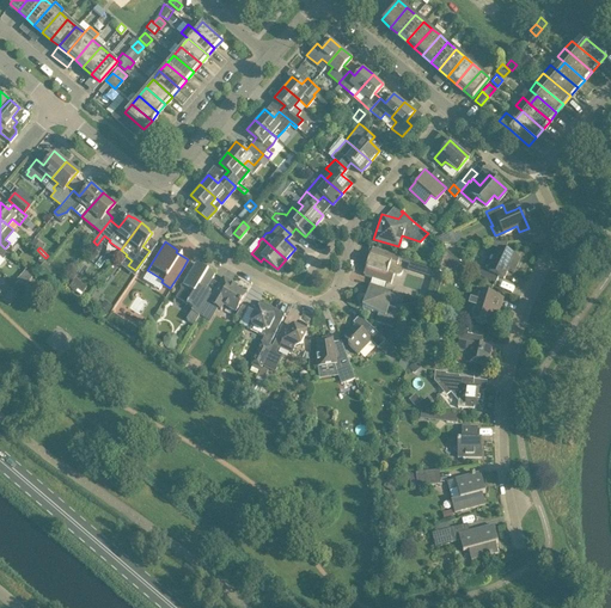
[(399,255),(388,251),(377,247),(374,255),(374,256),(370,257),(368,257),(364,271),(362,271),(362,272),(390,282),(393,271),(396,272),(398,272),(401,271),(402,269),(401,266),(399,264),(396,263),(399,255)]
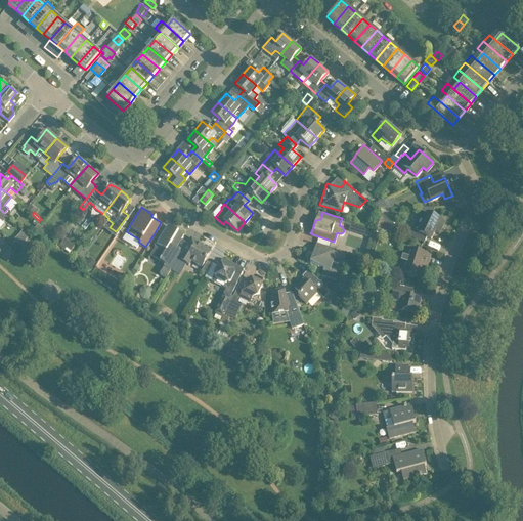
[(439,231),(440,227),(444,219),(427,212),(425,214),(420,212),(415,223),(409,233),(424,241),(426,234),(431,236),(434,229),(439,231)]
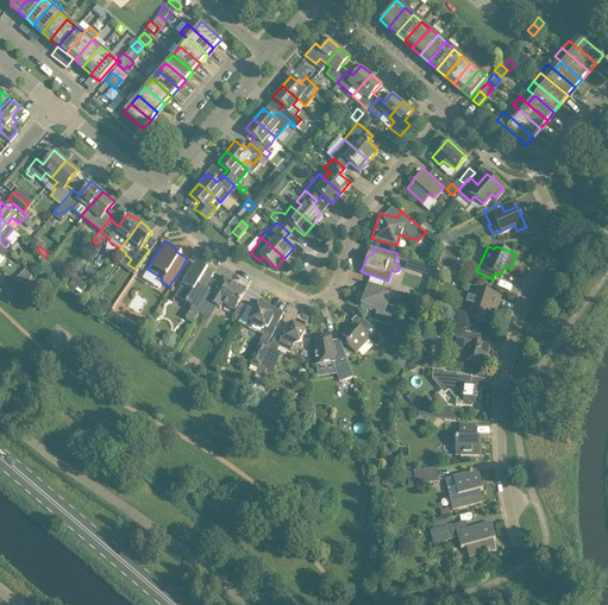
[(438,252),(436,263),(443,264),(445,254),(438,252)]
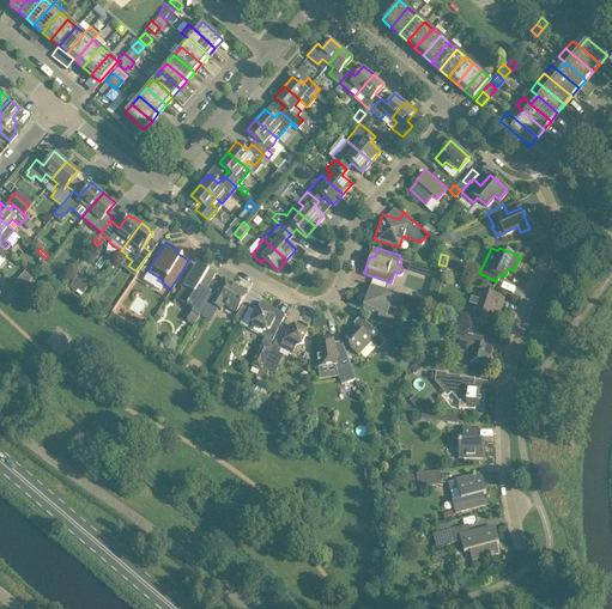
[(207,299),(211,293),(205,290),(214,273),(197,262),(189,272),(176,296),(193,306),(186,318),(194,323),(199,314),(207,299)]
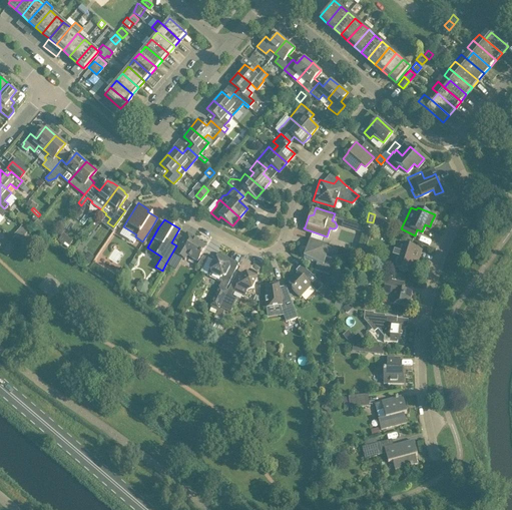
[(186,253),(197,260),(205,244),(197,239),(198,237),(185,230),(176,245),(173,250),(184,258),(186,253)]
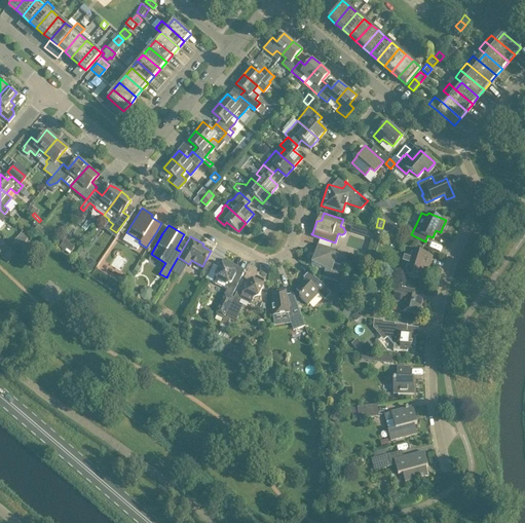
[(74,245),(64,237),(59,245),(69,252),(74,245)]
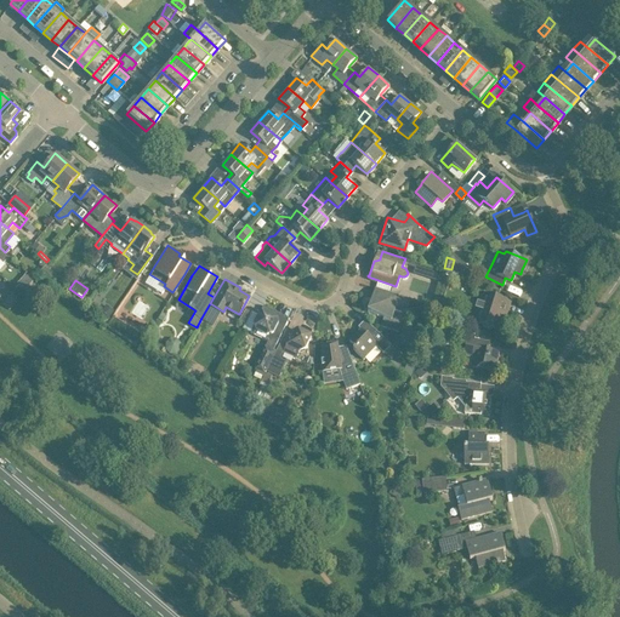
[(409,297),(392,292),(381,289),(379,296),(376,295),(374,296),(373,296),(368,310),(384,315),(381,325),(392,329),(398,330),(400,324),(398,319),(391,316),(393,308),(400,310),(405,308),(409,297)]
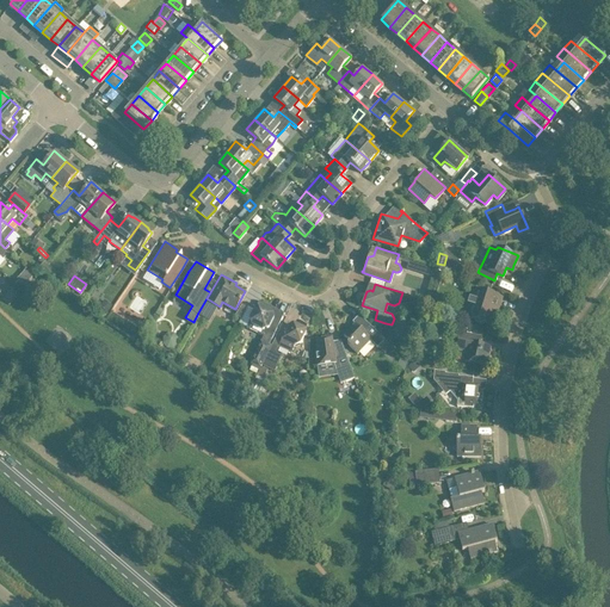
[(500,296),(490,292),(474,287),(469,303),(472,304),(468,315),(476,319),(488,322),(493,305),(497,307),(500,296)]
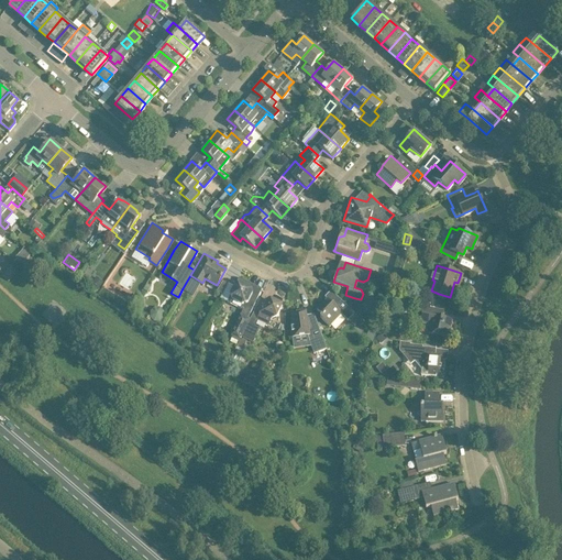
[(96,274),(91,280),(98,285),(102,280),(96,274)]
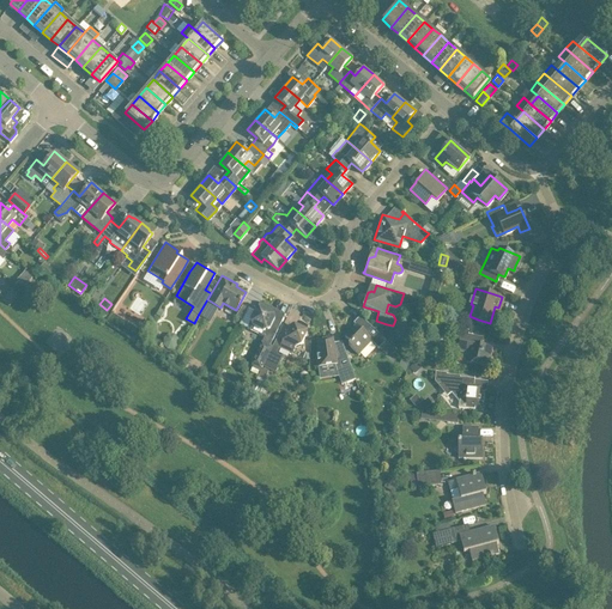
[(272,339),(278,327),(283,316),(282,316),(276,312),(273,314),(272,311),(270,310),(267,304),(259,300),(256,304),(258,305),(258,306),(255,308),(247,327),(272,339)]
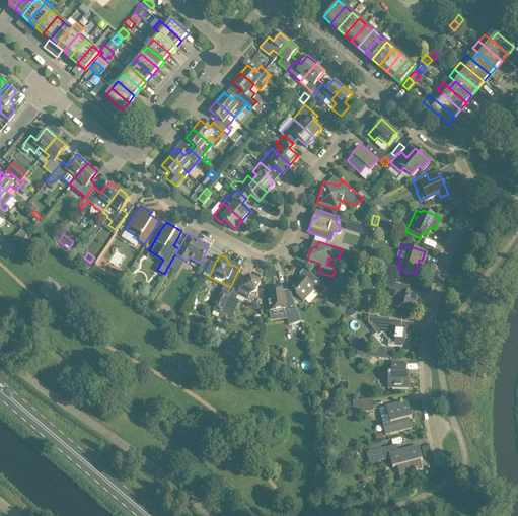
[(326,287),(311,273),(304,266),(299,272),(301,274),(291,284),(297,289),(295,291),(303,299),(314,288),(319,293),(321,292),(326,298),(331,292),(326,287)]
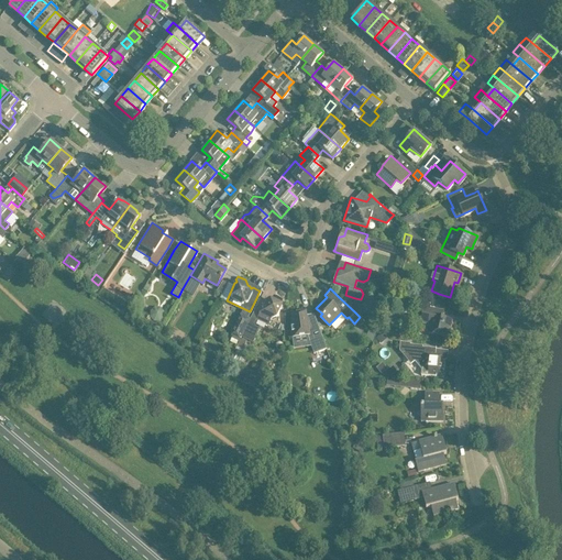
[(128,297),(133,300),(139,293),(133,289),(128,297)]
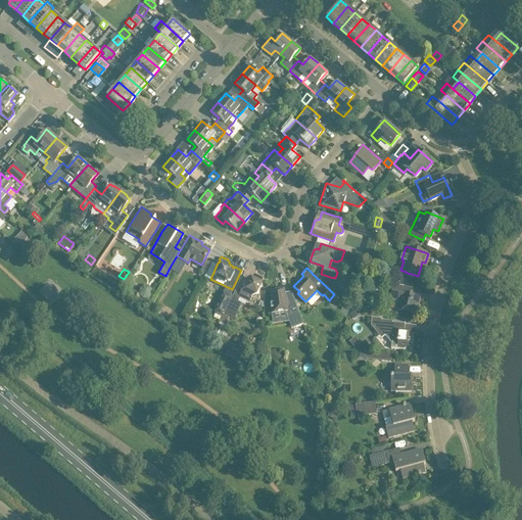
[(256,291),(261,282),(251,278),(246,279),(240,277),(233,292),(248,300),(251,294),(256,292),(256,291)]
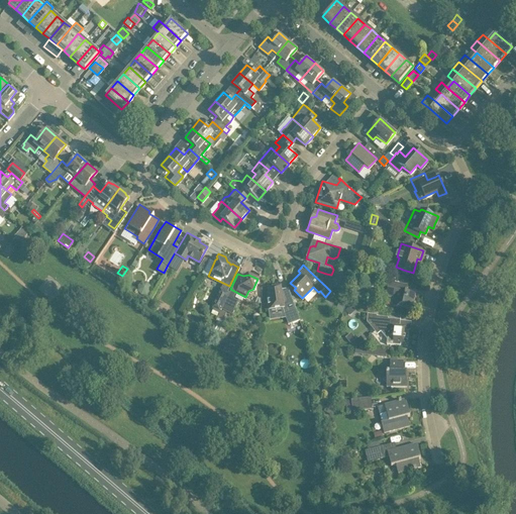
[(403,283),(393,281),(389,280),(386,295),(394,296),(392,304),(411,308),(414,292),(401,290),(403,283)]
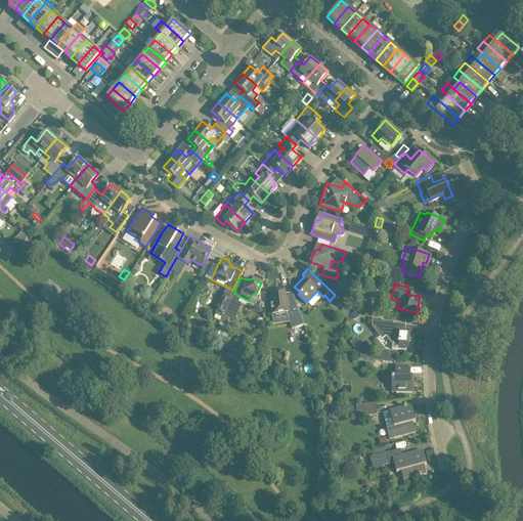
[(299,311),(294,297),(292,291),(285,292),(285,288),(270,290),(271,299),(269,300),(270,312),(286,310),(288,316),(299,311)]
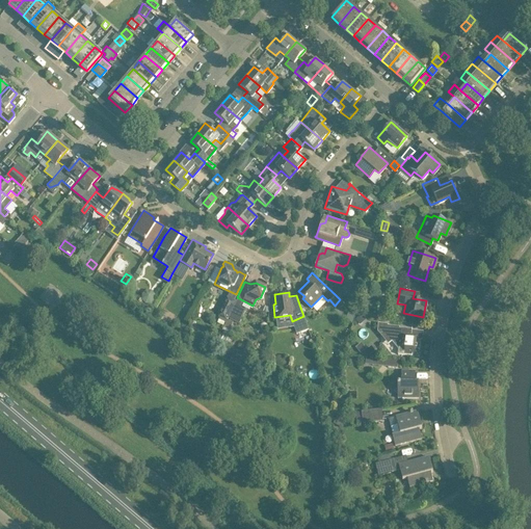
[(226,294),(217,313),(219,314),(218,316),(219,316),(222,318),(227,320),(228,317),(235,303),(236,299),(226,294)]
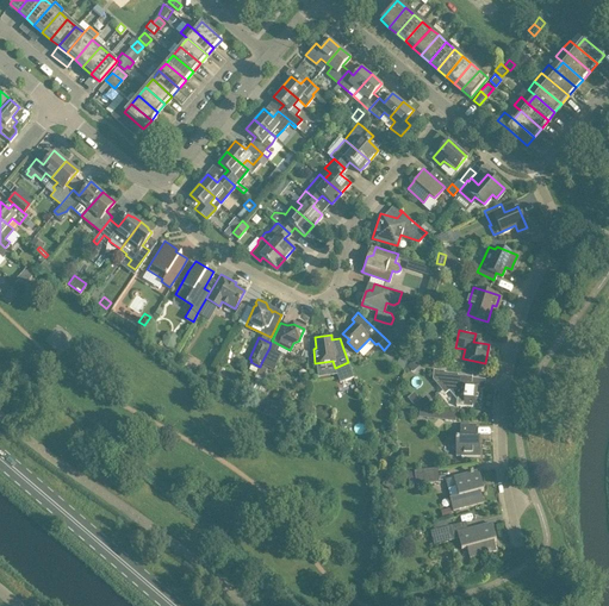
[(269,348),(261,363),(267,366),(274,369),(281,353),(275,350),(269,348)]
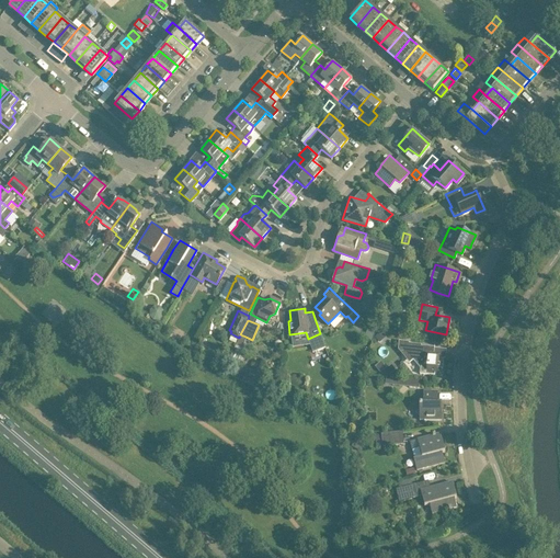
[(237,341),(236,343),(241,345),(246,337),(240,334),(239,338),(237,341)]
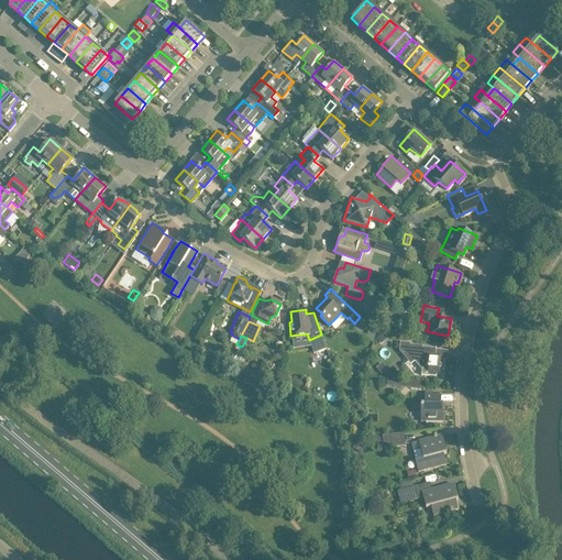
[(409,342),(409,341),(399,340),(398,349),(403,352),(414,353),(414,359),(421,368),(420,372),(442,374),(444,359),(442,355),(434,355),(436,347),(421,346),(422,343),(409,342)]
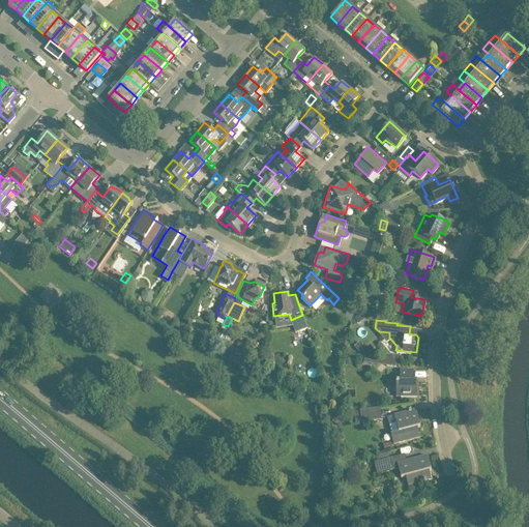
[(231,349),(228,357),(243,363),(247,355),(231,349)]
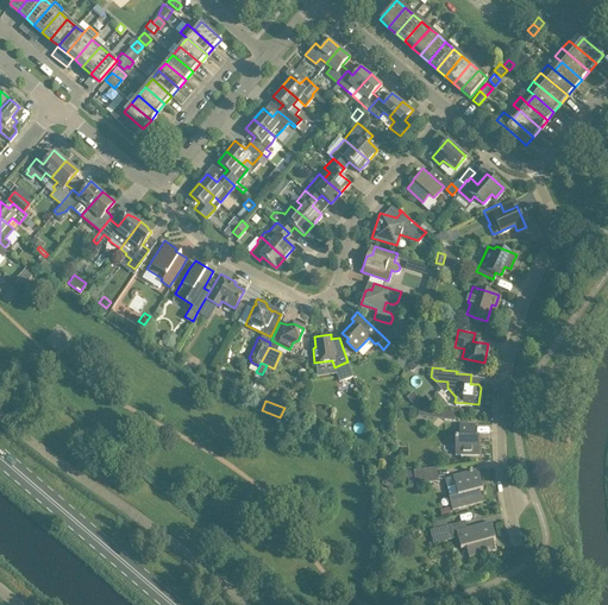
[(455,440),(450,445),(455,449),(455,453),(458,453),(461,455),(463,453),(467,453),(478,453),(478,436),(472,436),(472,433),(475,433),(475,422),(463,422),(459,422),(459,436),(455,436),(455,440)]
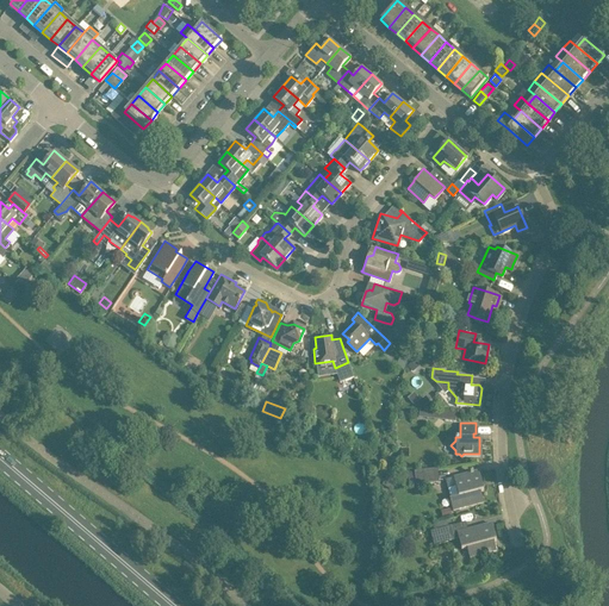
[(437,466),(414,469),(414,470),(415,483),(439,480),(437,466)]
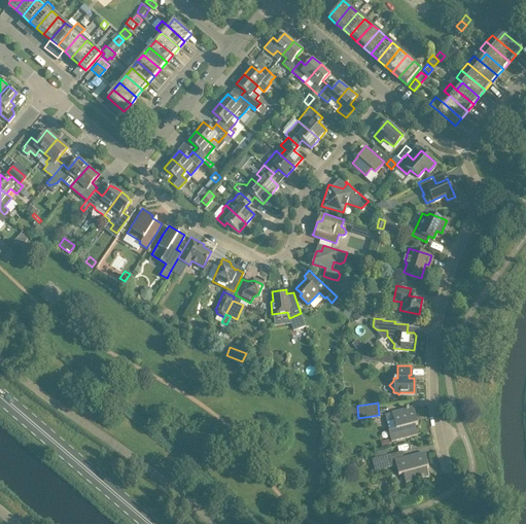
[(388,429),(390,440),(417,432),(414,423),(417,422),(413,406),(391,411),(393,419),(386,421),(388,429)]
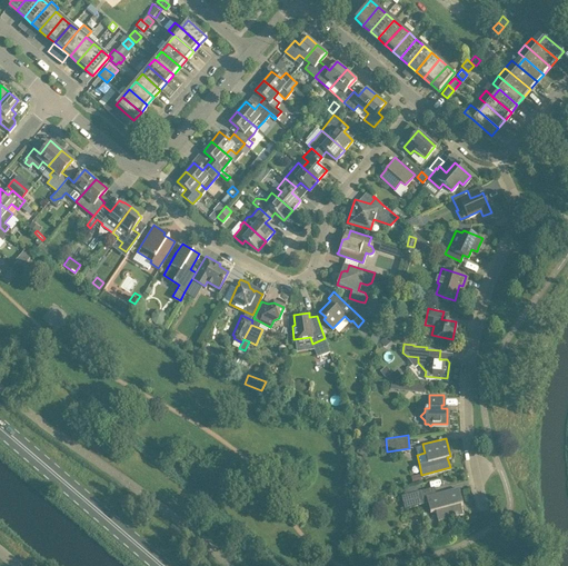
[(418,473),(410,475),(412,483),(420,480),(418,473)]
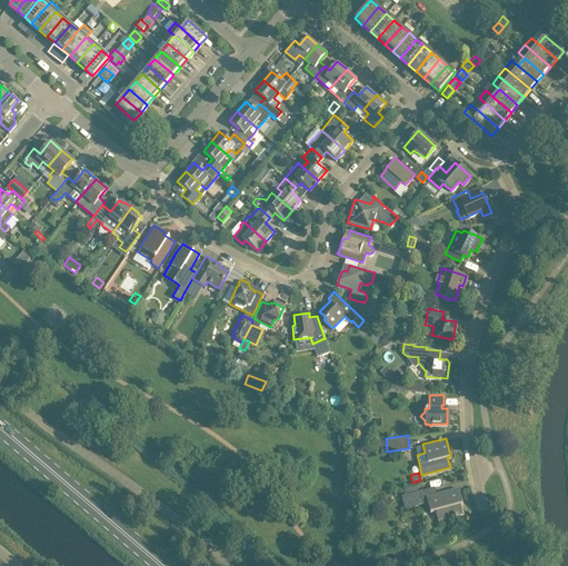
[(420,489),(418,489),(416,483),(405,486),(407,493),(400,494),(404,507),(424,502),(420,489)]
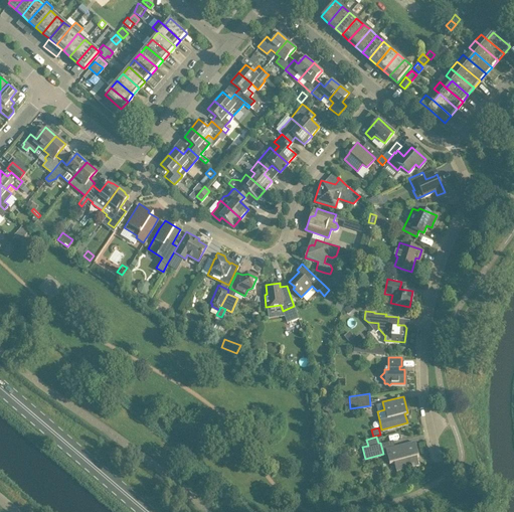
[(414,441),(385,448),(389,463),(397,460),(399,469),(411,465),(411,466),(413,466),(413,465),(418,463),(416,455),(418,455),(414,441)]
